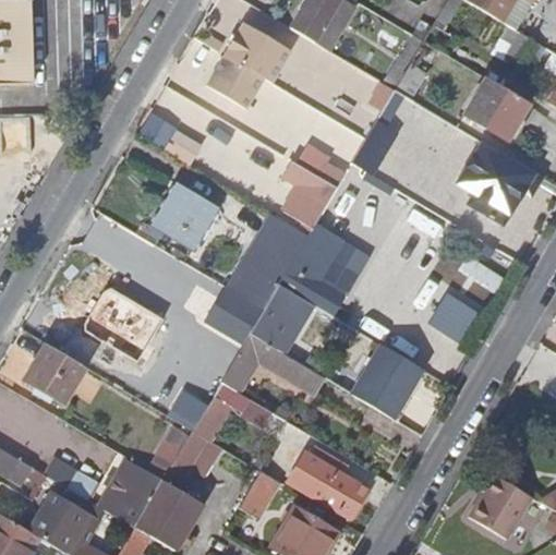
[(0,0),(0,83),(38,82),(35,0),(0,0)]
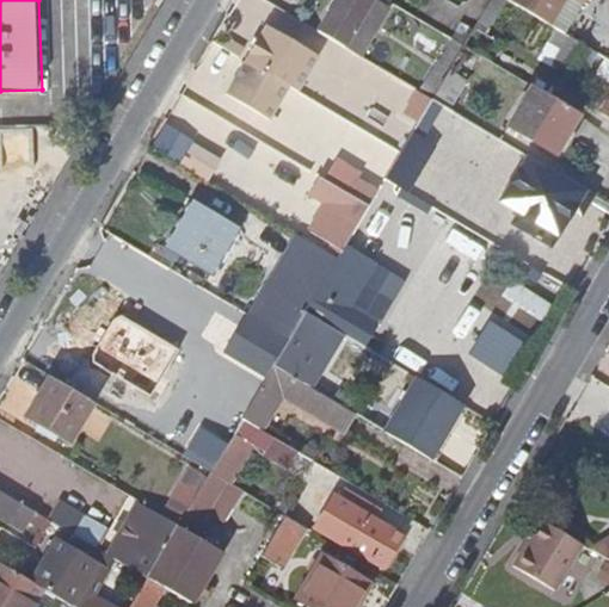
[(328,0),(327,2),(331,4),(319,24),(362,49),(388,6),(380,0),(328,0)]
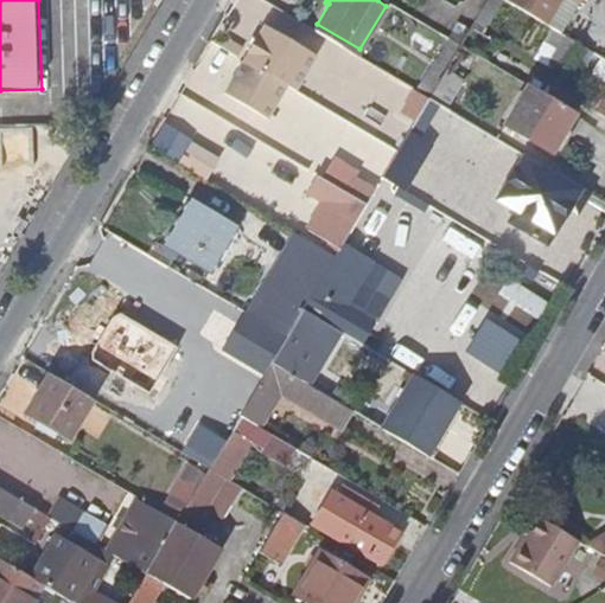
[(513,0),(560,30),(577,0),(513,0)]
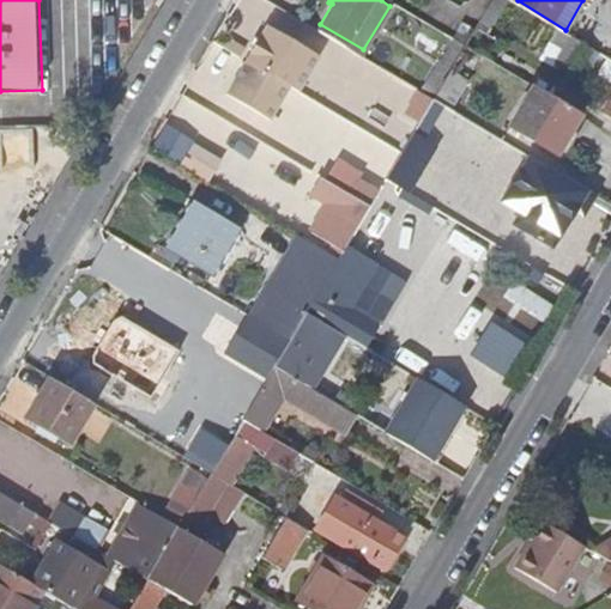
[(267,25),(246,60),(290,85),(298,91),(320,55),(267,25)]
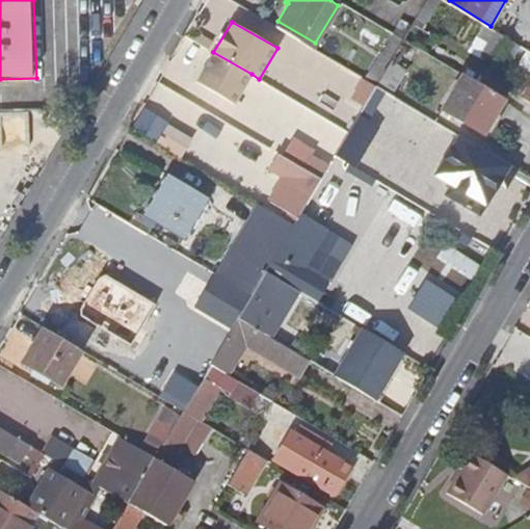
[(366,78),(377,84),(378,81),(404,37),(394,31),(366,78)]
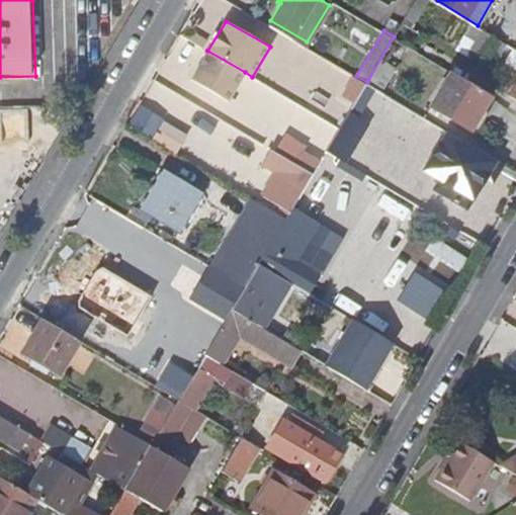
[(504,40),(491,32),(478,55),(491,62),(504,40)]
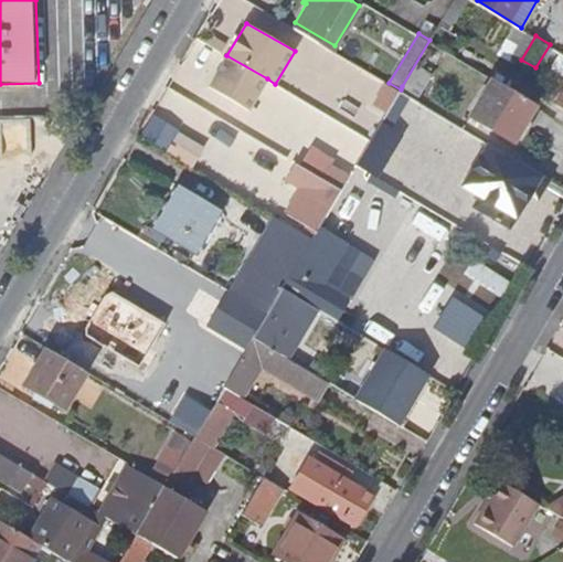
[(267,78),(226,55),(209,86),(248,110),(267,78)]
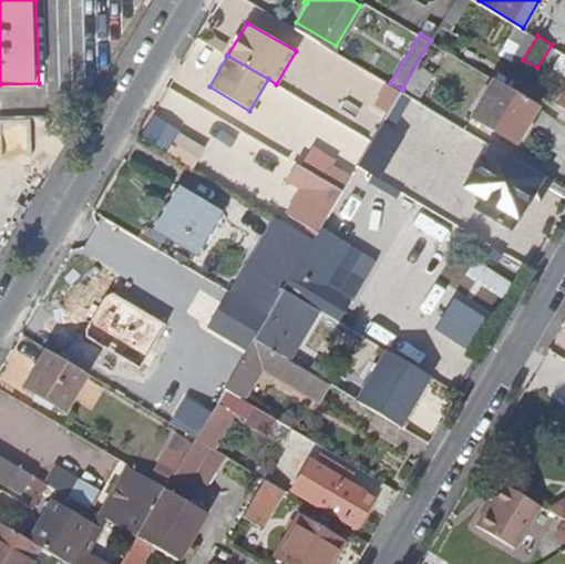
[(537,103),(494,78),(472,116),(514,142),(537,103)]
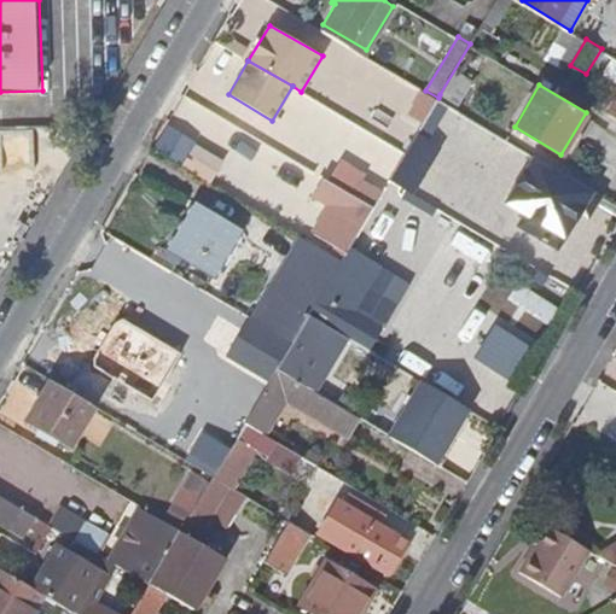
[(430,112),(439,98),(425,91),(411,113),(425,122),(430,112)]
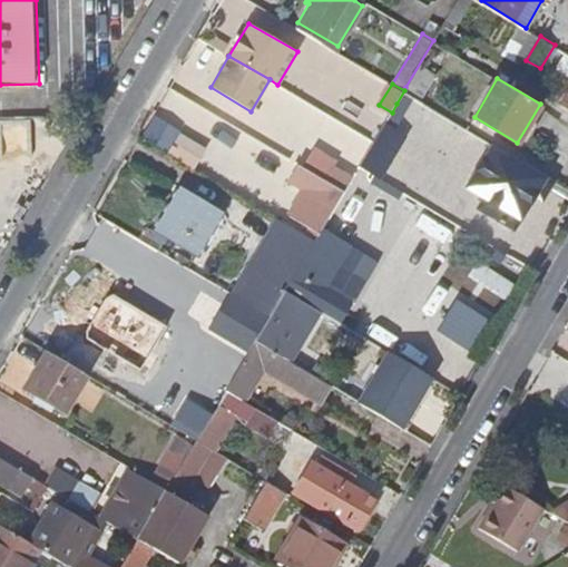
[(410,113),(397,104),(392,113),(361,165),(374,173),(410,113)]
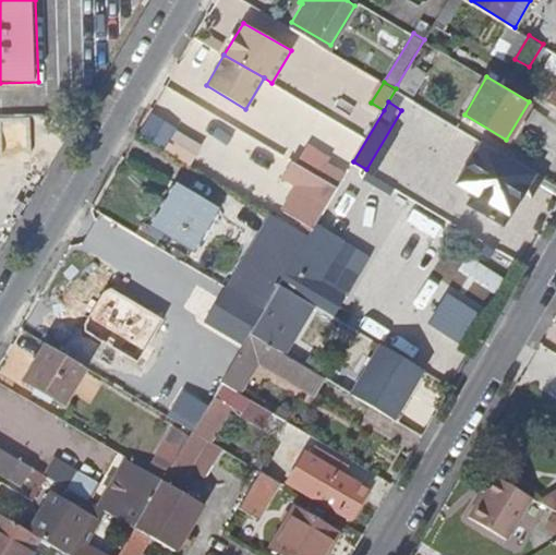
[(177,131),(169,147),(195,159),(203,142),(177,131)]
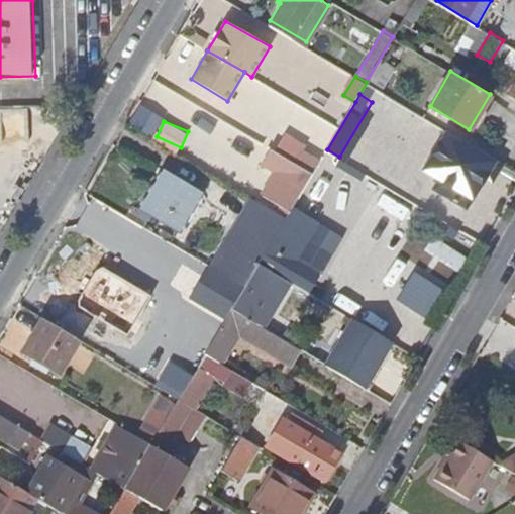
[(196,128),(189,156),(215,162),(222,135),(196,128)]
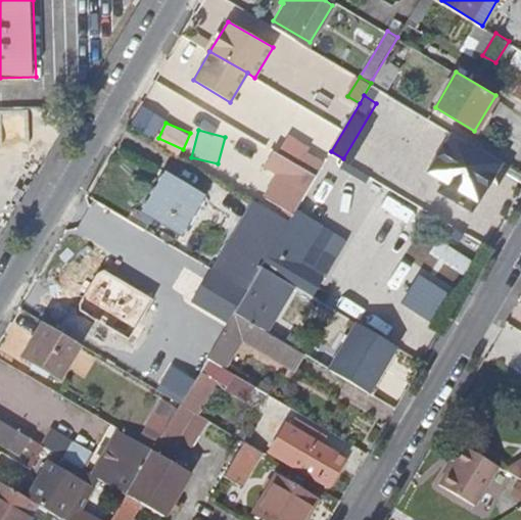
[(508,164),(451,131),(427,171),(443,180),(452,185),(446,195),(473,210),(491,180),(498,183),(508,164)]
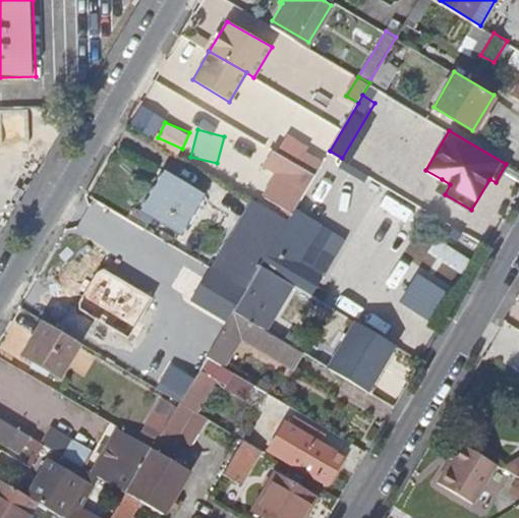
[(296,164),(315,175),(323,162),(304,152),(296,164)]
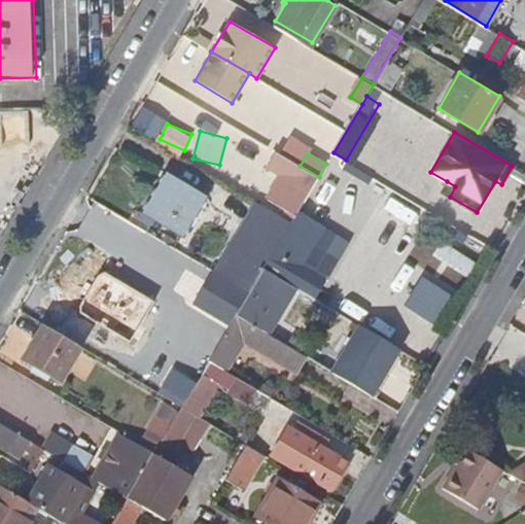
[(178,236),(202,195),(163,172),(138,213),(178,236)]
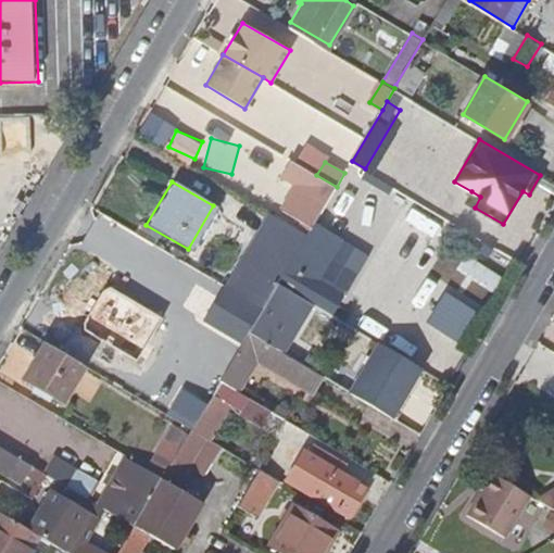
[(480,197),(471,191),(466,202),(475,208),(480,197)]
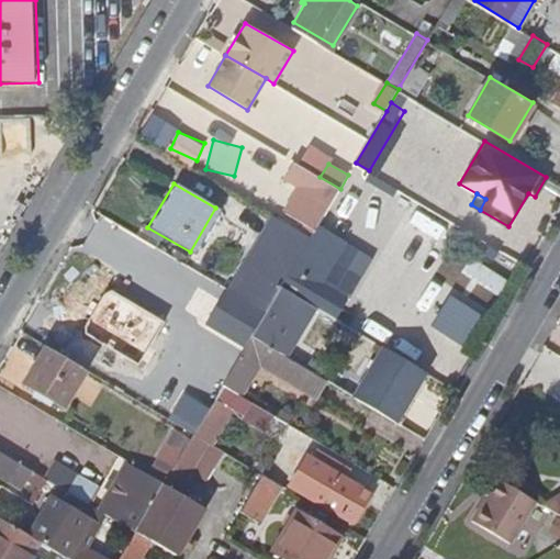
[(311,237),(273,215),(230,290),(267,312),(282,286),(291,271),(311,237)]
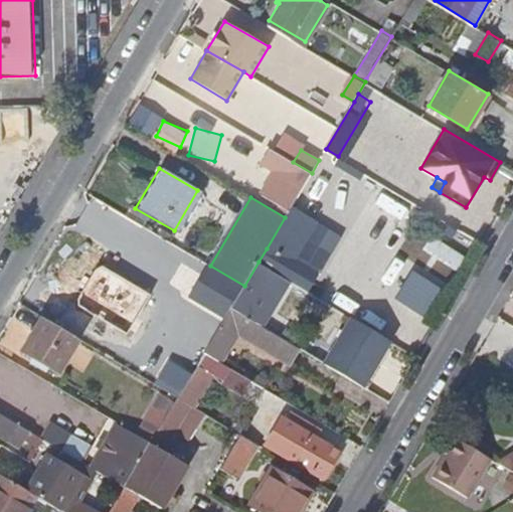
[(316,218),(292,205),(285,217),(267,248),(259,262),(307,290),(317,272),(293,258),(316,218)]
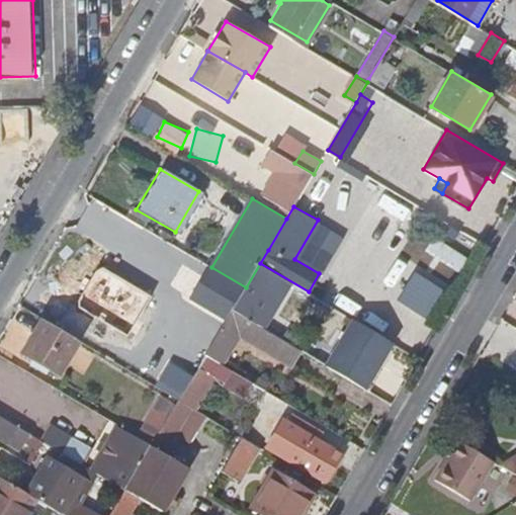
[(450,246),(445,258),(466,266),(470,254),(450,246)]
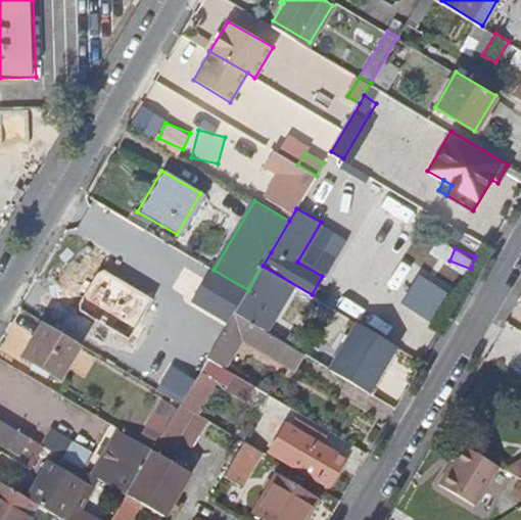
[(228,324),(235,313),(242,300),(204,278),(190,301),(228,324)]
